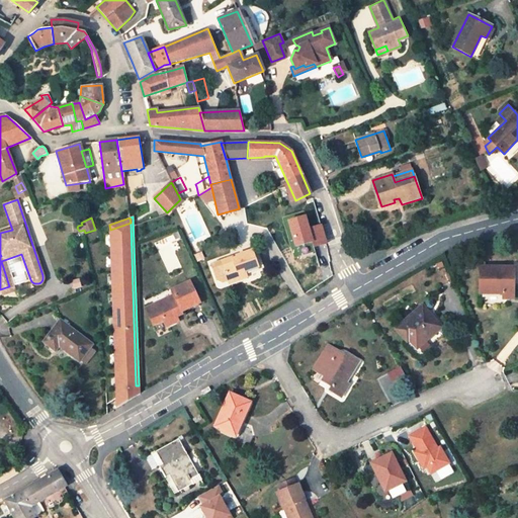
[(131,223),(110,230),(115,403),(123,398),(121,395),(136,385),(131,223)]
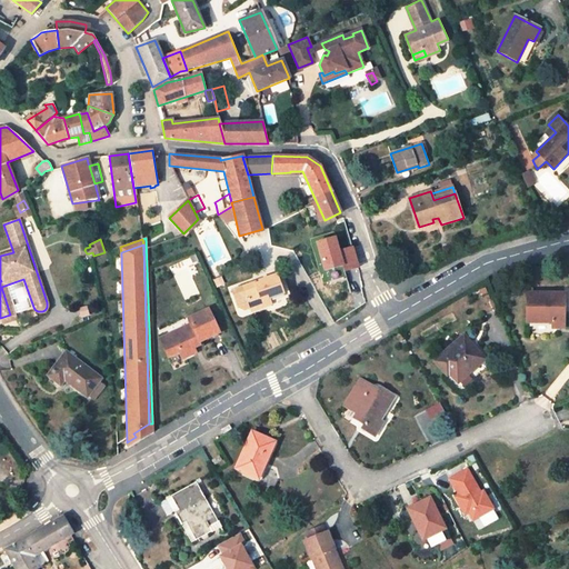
[(281,273),(277,276),(283,293),(285,299),(290,297),(281,273)]
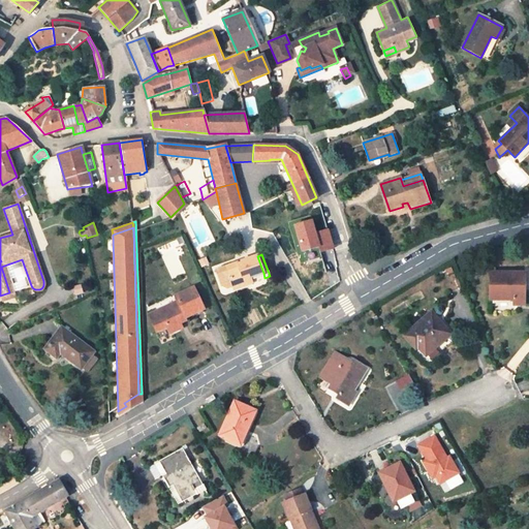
[(236,263),(225,267),(216,271),(221,285),(226,287),(232,285),(243,281),(241,278),(249,276),(250,278),(263,273),(257,256),(241,261),(242,263),(237,266),(236,263)]
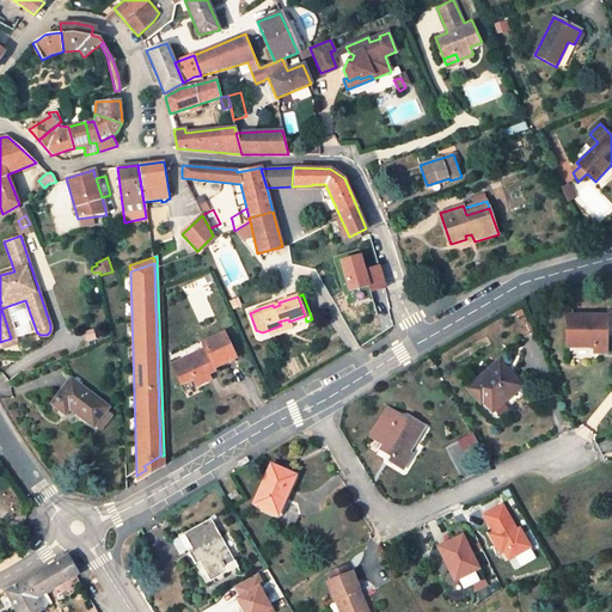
[(16,337),(5,307),(1,308),(11,338),(16,337)]
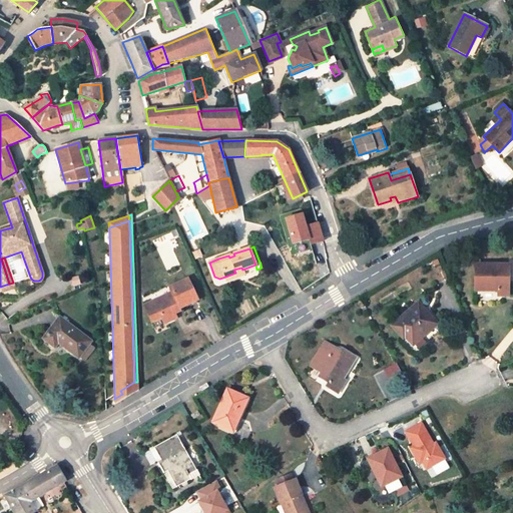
[(509,266),(475,265),(475,291),(498,291),(498,296),(509,296),(509,266)]
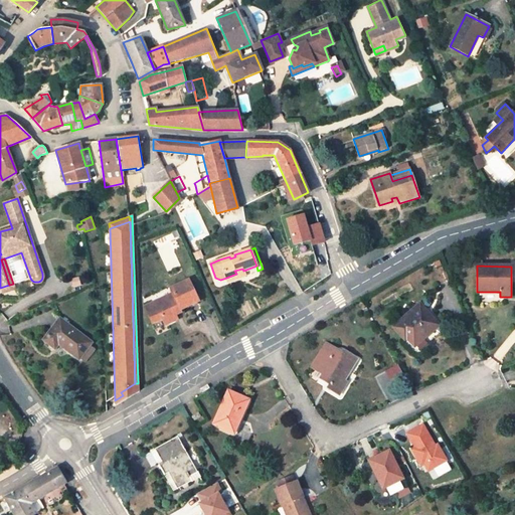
[(234,271),(236,274),(237,278),(245,275),(243,271),(242,269),(234,271)]
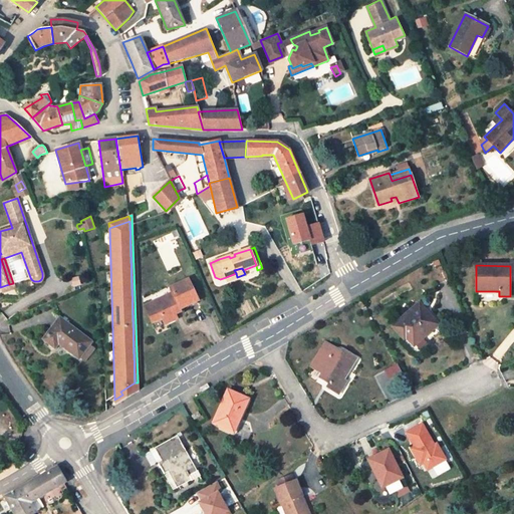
[(177,286),(171,289),(172,293),(149,304),(152,311),(148,313),(152,323),(162,318),(165,324),(177,318),(175,314),(173,309),(179,306),(180,309),(198,300),(188,279),(176,285),(177,286)]
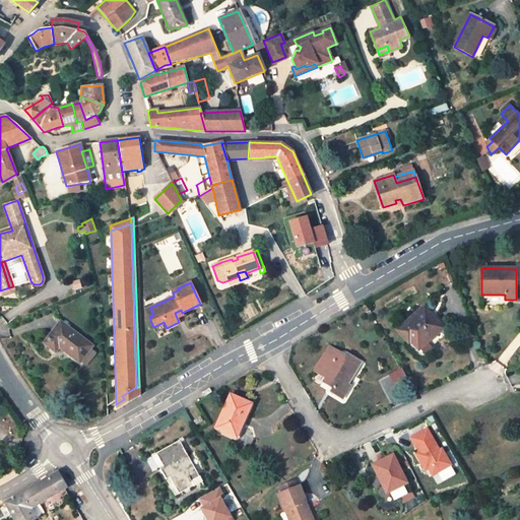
[(153,315),(150,308),(145,310),(149,317),(153,315)]
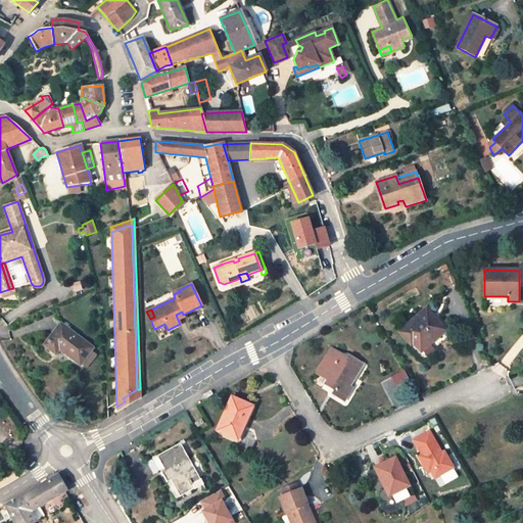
[(444,330),(426,310),(400,332),(411,345),(414,342),(420,348),(430,339),(432,341),(444,330)]
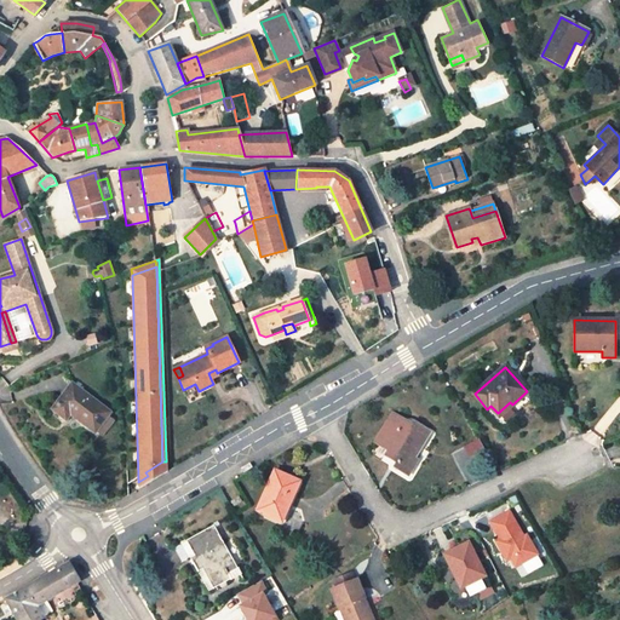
[(113,420),(107,415),(109,413),(72,383),(52,408),(65,419),(70,414),(95,432),(97,428),(103,432),(113,420)]
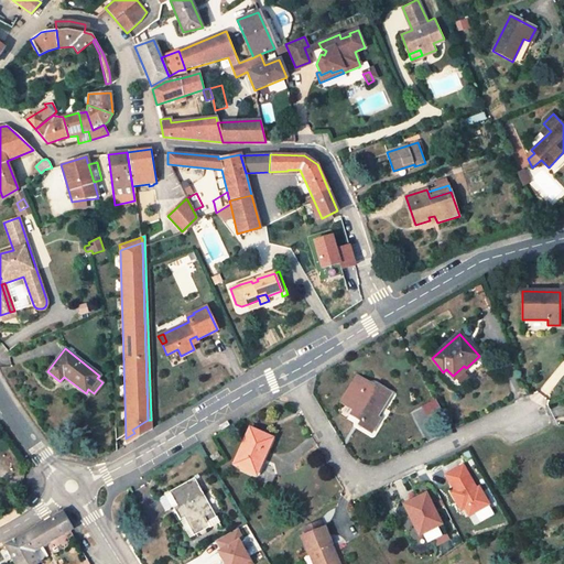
[(177,349),(166,355),(170,360),(181,356),(177,349)]
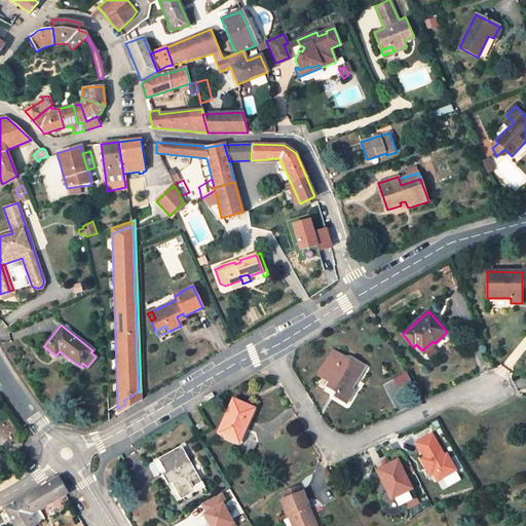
[(338,362),(329,357),(317,375),(328,380),(326,385),(334,390),(336,385),(340,388),(337,392),(335,397),(347,403),(354,390),(349,387),(355,376),(359,377),(365,367),(349,358),(346,364),(340,360),(338,362)]
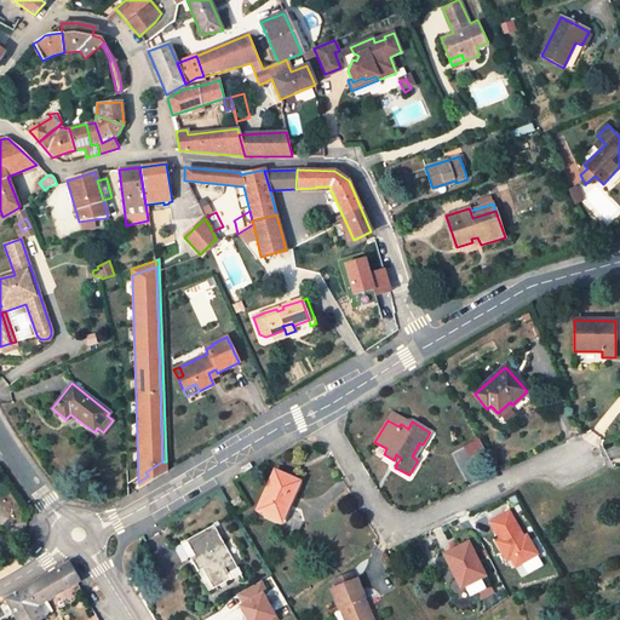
[(298,481),(275,471),(258,509),(281,520),(298,481)]
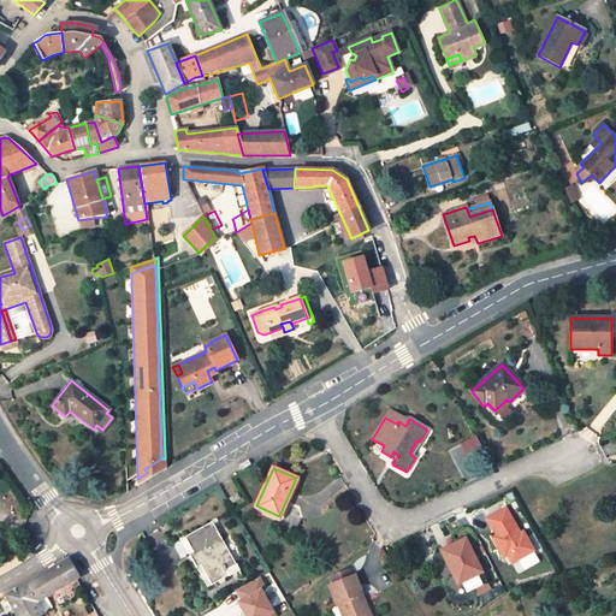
[(237,493),(230,498),(234,503),(241,499),(237,493)]
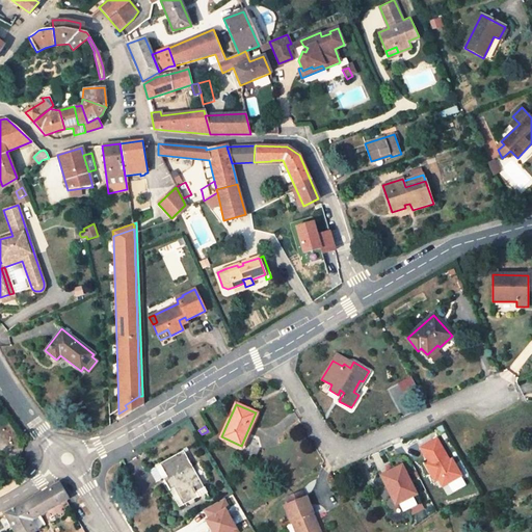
[(447,496),(467,485),(442,435),(419,447),(426,461),(424,462),(433,482),(439,479),(447,496)]
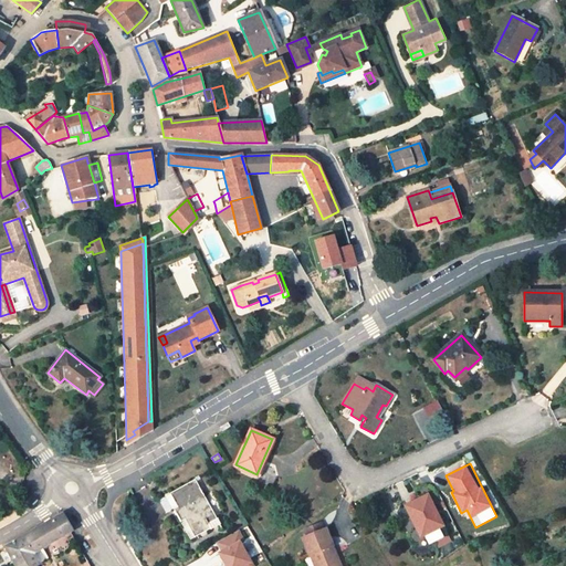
[(195,480),(170,494),(178,507),(174,510),(181,522),(186,520),(195,537),(220,524),(195,480)]
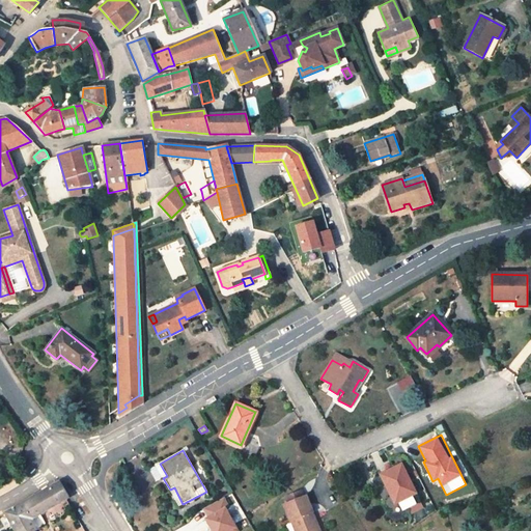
[(416,493),(401,465),(381,475),(389,492),(392,490),(398,502),(402,500),(407,508),(420,502),(416,493)]
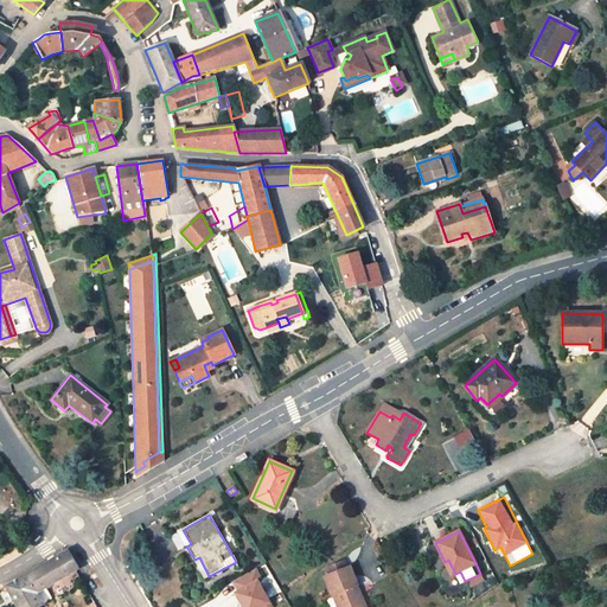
[(26,576),(36,593),(77,570),(68,551),(26,576)]
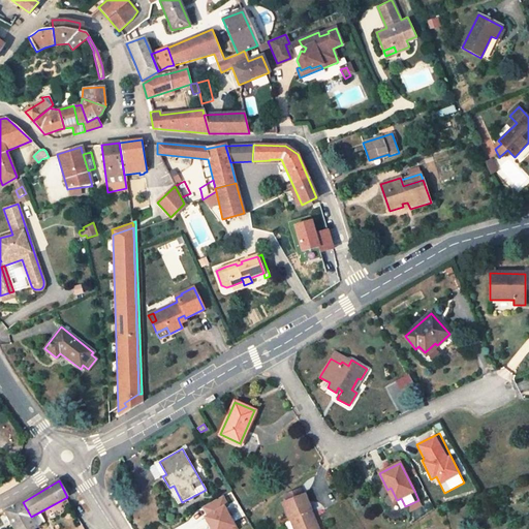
[(299,491),(285,496),(288,501),(301,496),(299,491)]
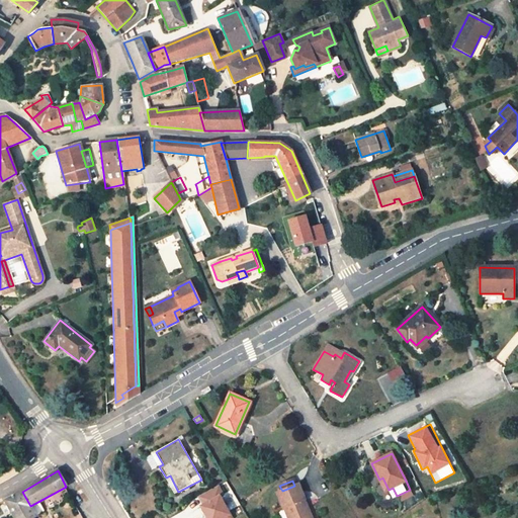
[(282,491),(277,493),(284,509),(285,508),(289,517),(308,517),(301,502),(306,501),(298,484),(294,486),(282,491)]
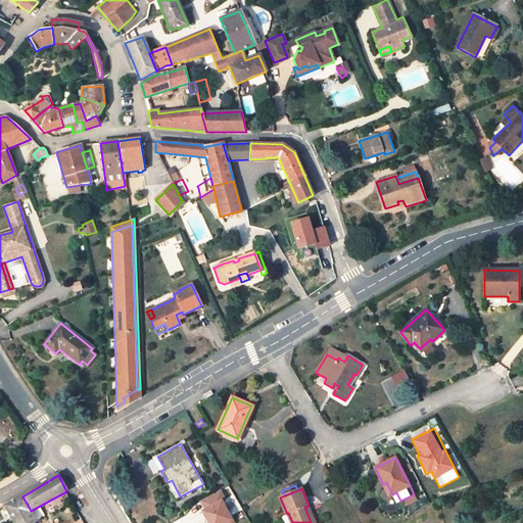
[(236,522),(222,489),(198,501),(208,522),(206,522),(236,522)]
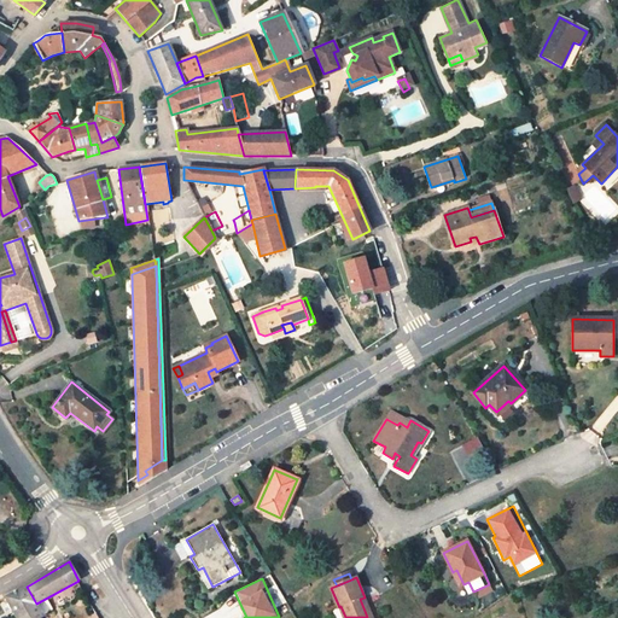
[(27,587),(7,598),(16,616),(36,604),(27,587)]
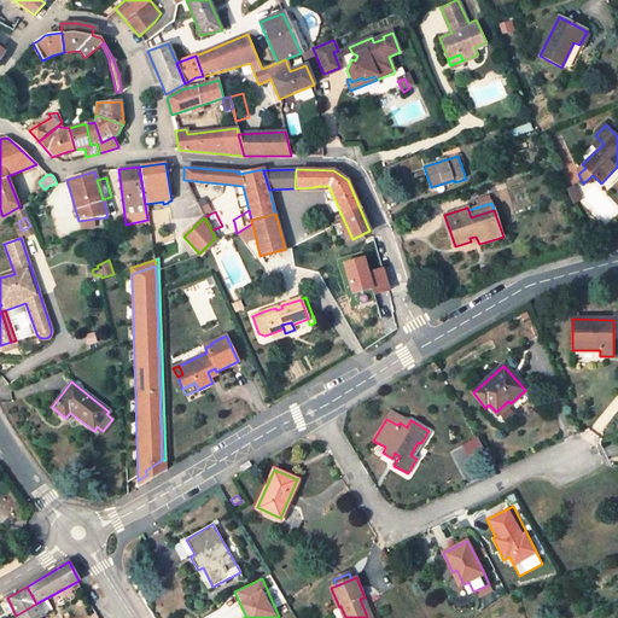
[(360,599),(367,617),(372,617),(365,598),(360,599)]
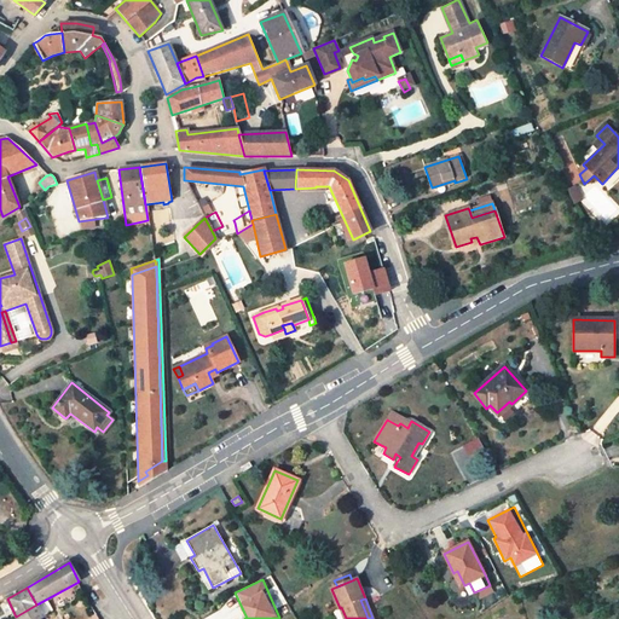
[(16,617),(17,618),(41,618),(44,618),(36,605),(16,617)]
